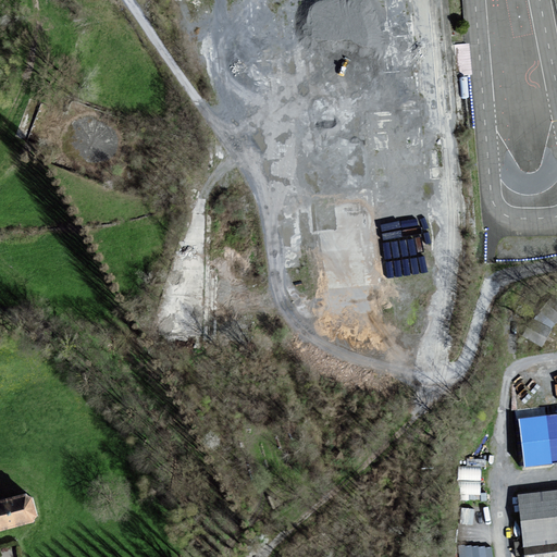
[(556,462),(556,416),(517,421),(523,468),(556,462)]
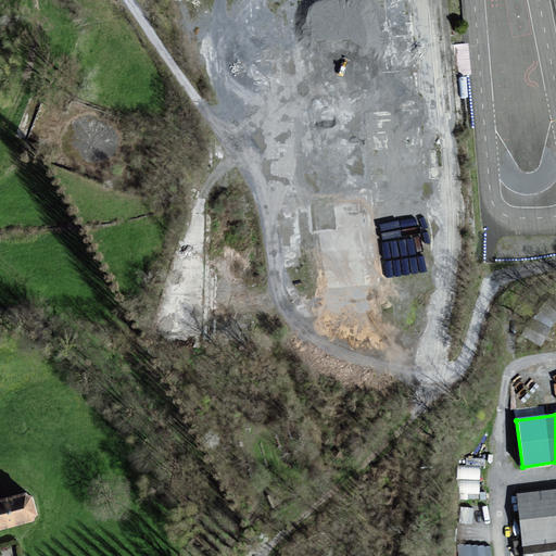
[(458,463),(457,495),(479,495),(480,463),(458,463)]
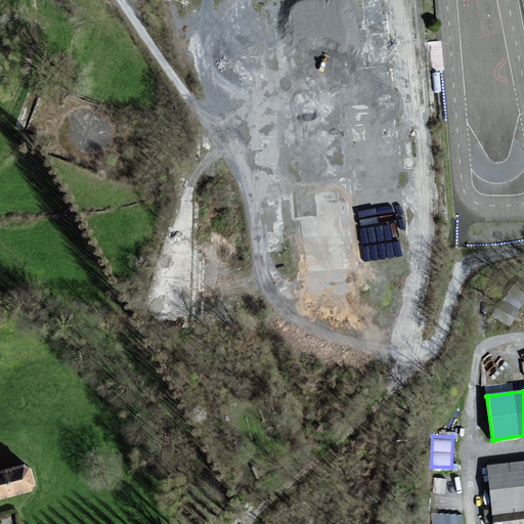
[(523,523),(523,462),(483,467),(490,523),(523,523)]
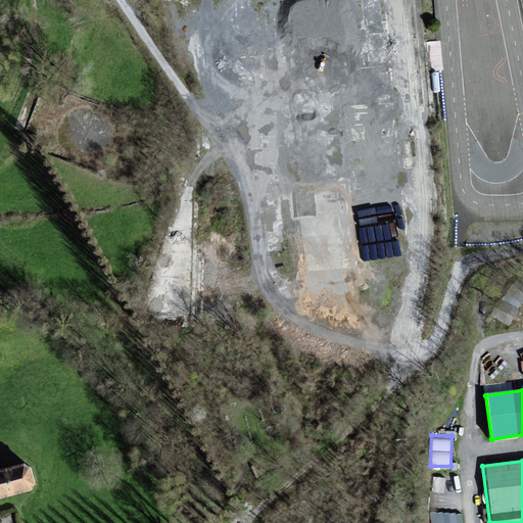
[(34,466),(27,463),(0,470),(0,500),(32,490),(38,483),(34,466)]
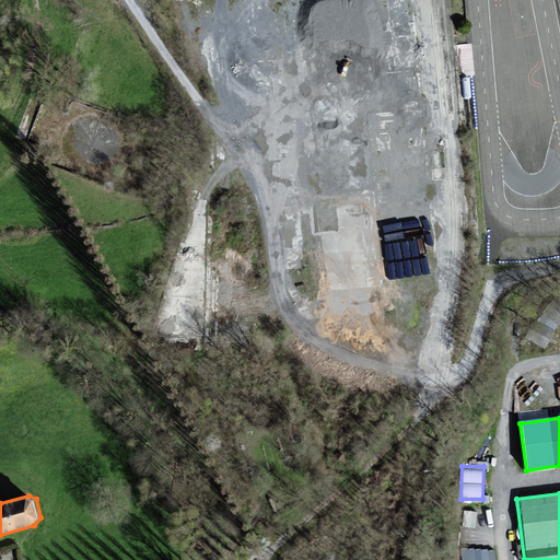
[(461,547),(461,559),(496,559),(497,546),(461,547)]
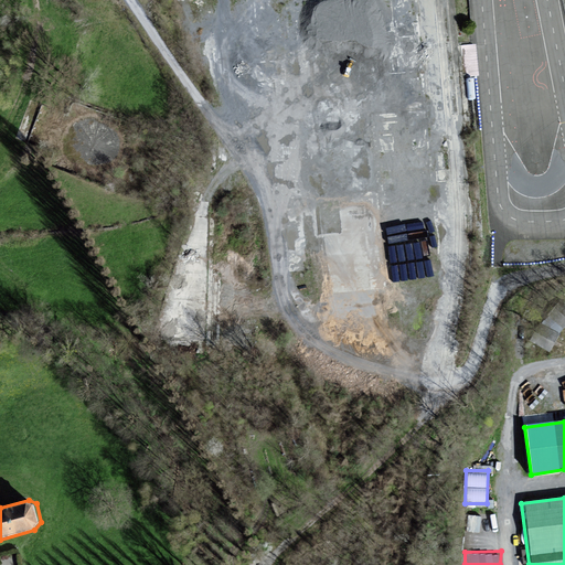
All buildings are outlined.
